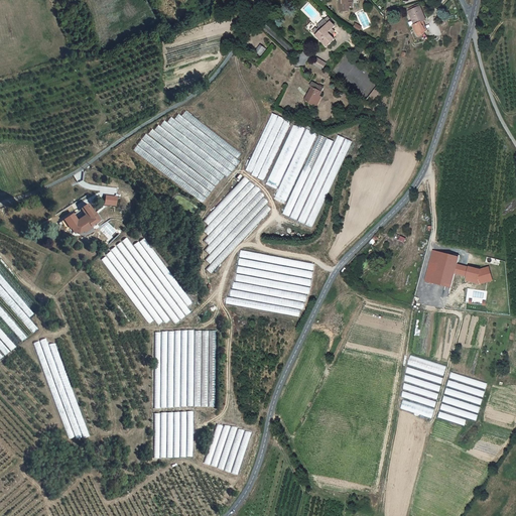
[(341,10),(349,10),(348,7),(352,7),(351,0),(342,0),(342,3),(341,3),(341,10)]
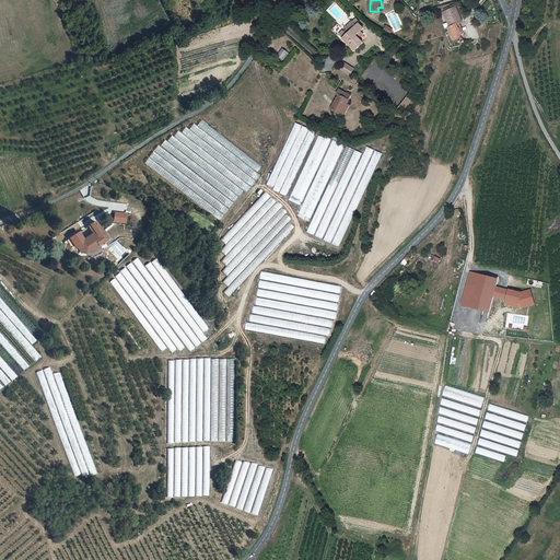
[(457,7),(445,11),(451,25),(450,26),(453,34),(463,31),(462,27),(459,26),(458,23),(463,21),(457,7)]
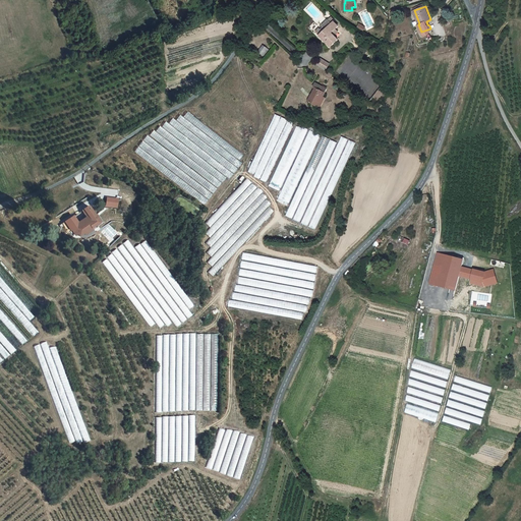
[(323,29),(320,31),(322,33),(317,36),(329,48),(337,41),(333,36),(337,32),(335,30),(336,27),(333,23),(325,31),(323,29)]
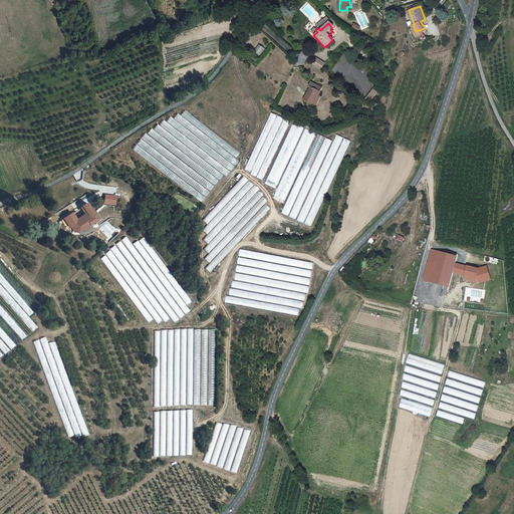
[(351,28),(357,31),(359,25),(353,23),(351,28)]
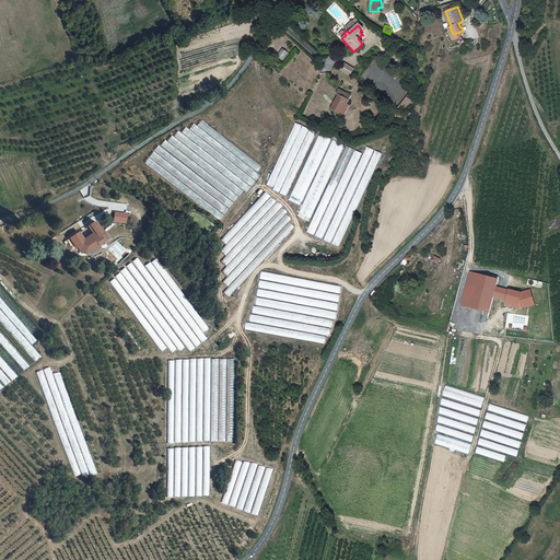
[(288,54),(281,49),(276,57),(282,61),(288,54)]
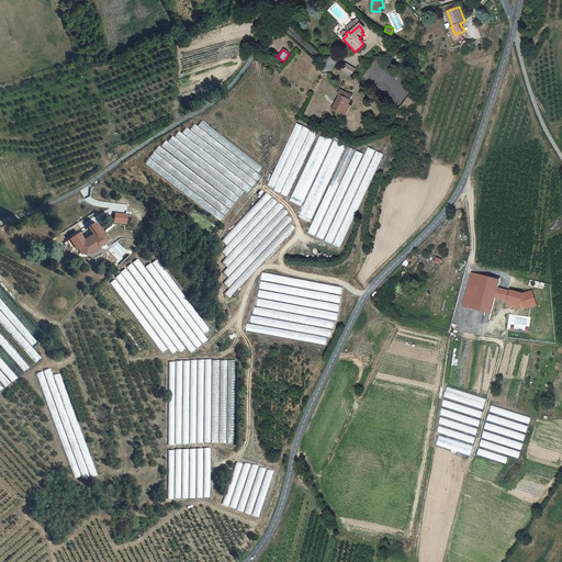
[(336,66),(345,72),(349,67),(340,60),(336,66)]
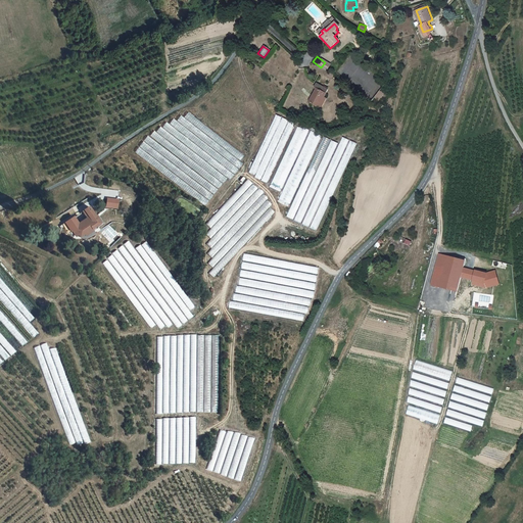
[(316,90),(307,103),(317,107),(323,97),(327,90),(317,83),(314,88),(316,90)]
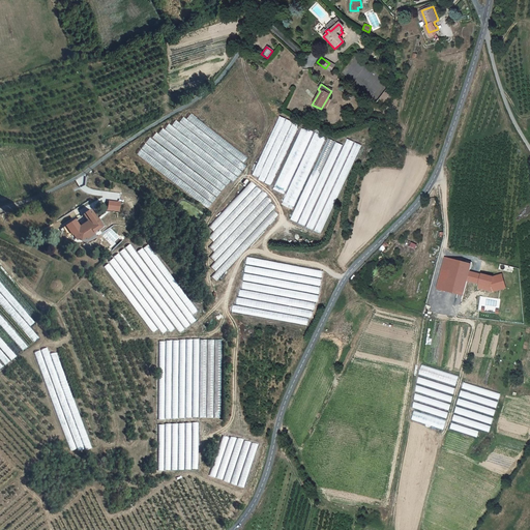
[(324,111),(330,100),(327,98),(321,109),(324,111)]
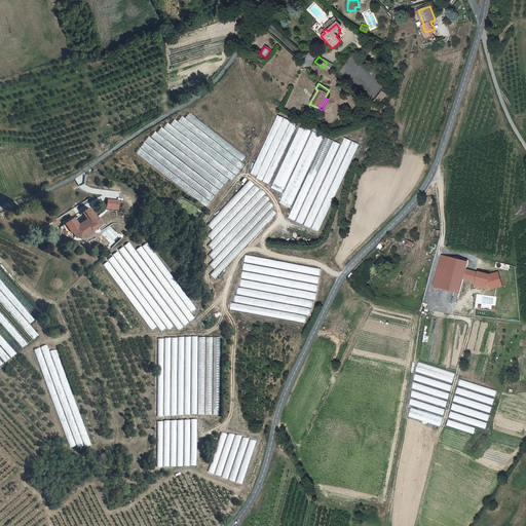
[(190,113),(186,118),(241,161),(246,156),(190,113)]
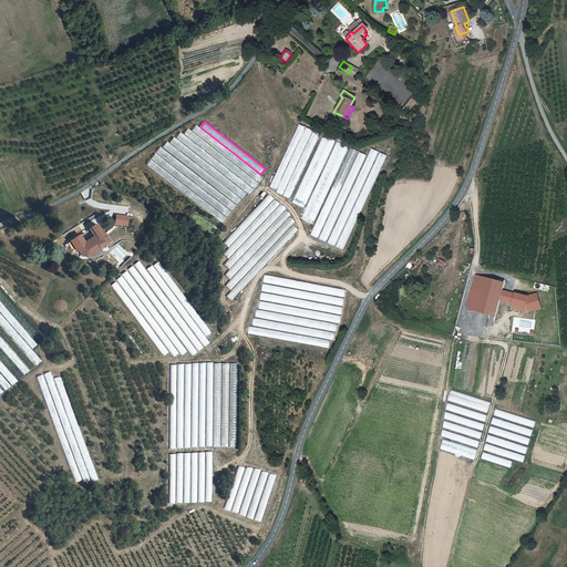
[(269,187),(276,189),(306,127),(299,124),(269,187)]
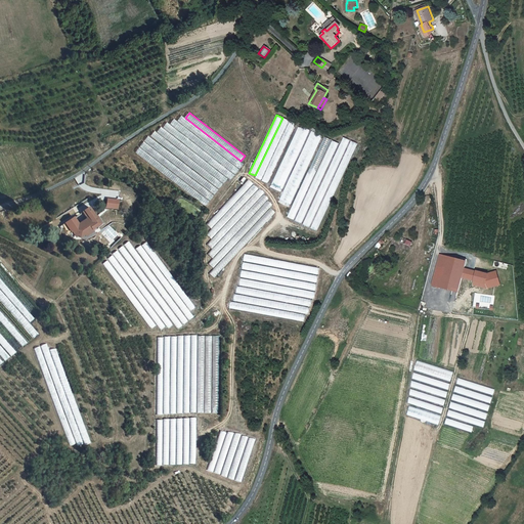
[(181,116),(177,121),(239,169),(244,164),(181,116)]
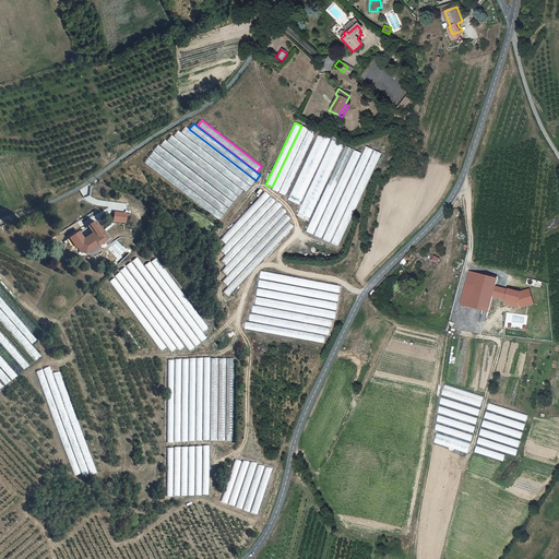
[(272,189),(278,192),(308,129),(301,126),(272,189)]
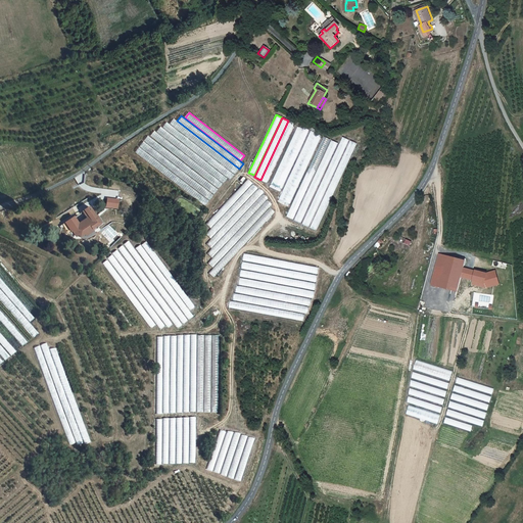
[(174,119),(170,124),(235,174),(239,169),(174,119)]
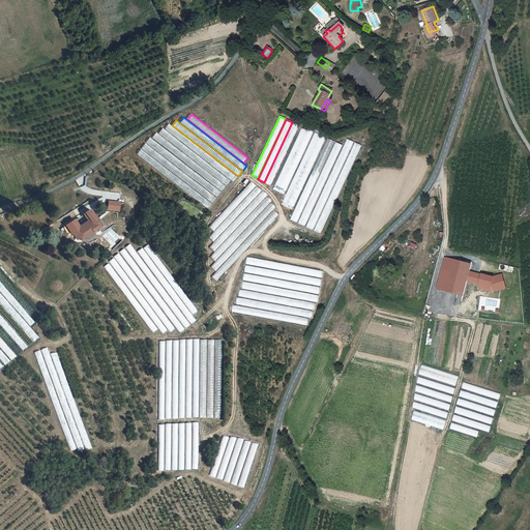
[(265,182),(271,185),(299,125),(293,122),(265,182)]
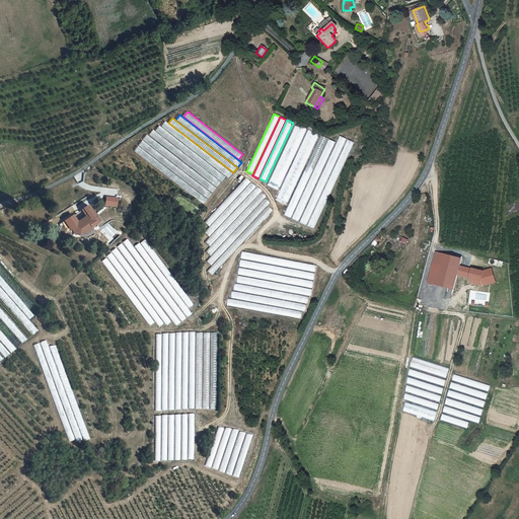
[(165,121),(161,127),(228,178),(233,173),(165,121)]
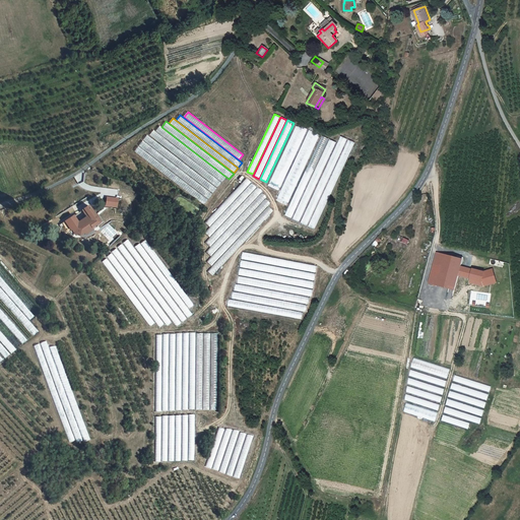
[(297,124),(269,183),(280,188),(308,129),(297,124)]
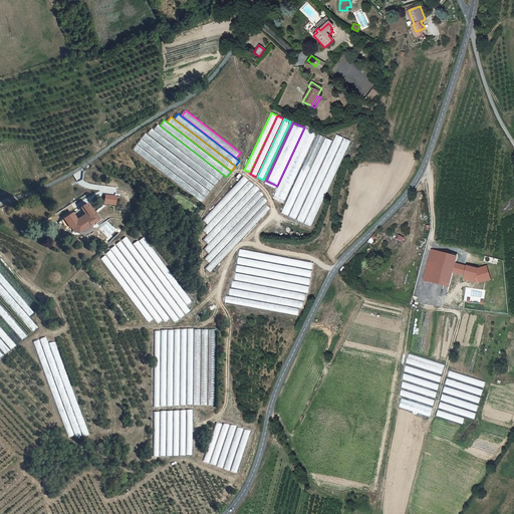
[(158,124),(154,130),(220,181),(224,176),(158,124)]
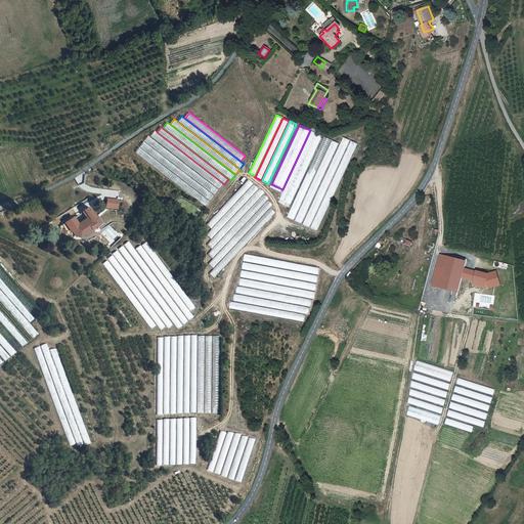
[(155,131),(150,136),(219,189),(224,184),(155,131)]
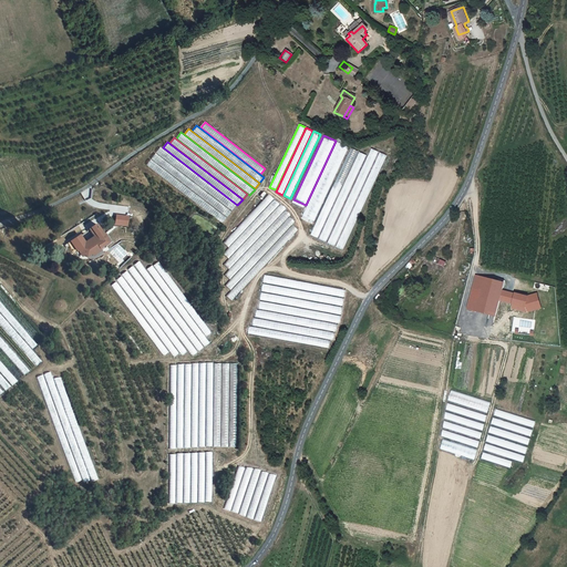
[(302,216),(315,222),(349,147),(337,142),(302,216)]
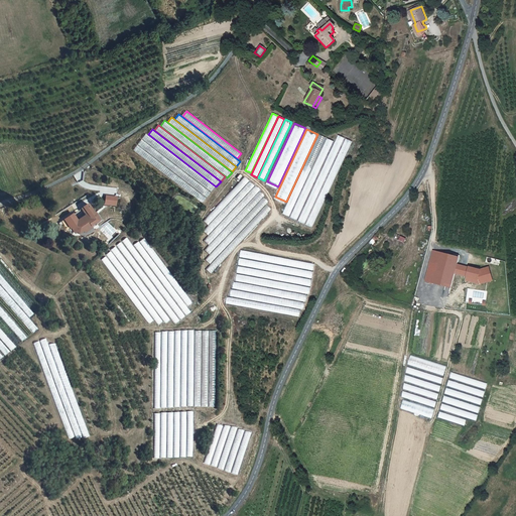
[(146,134),(142,139),(212,191),(216,186),(146,134)]
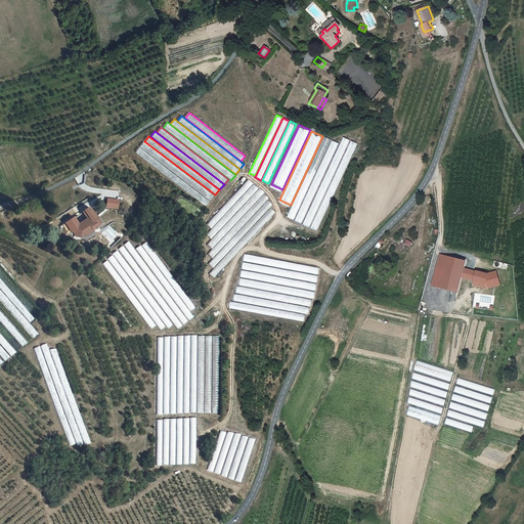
[(294,220),(331,139),(324,136),(288,217),(294,220)]
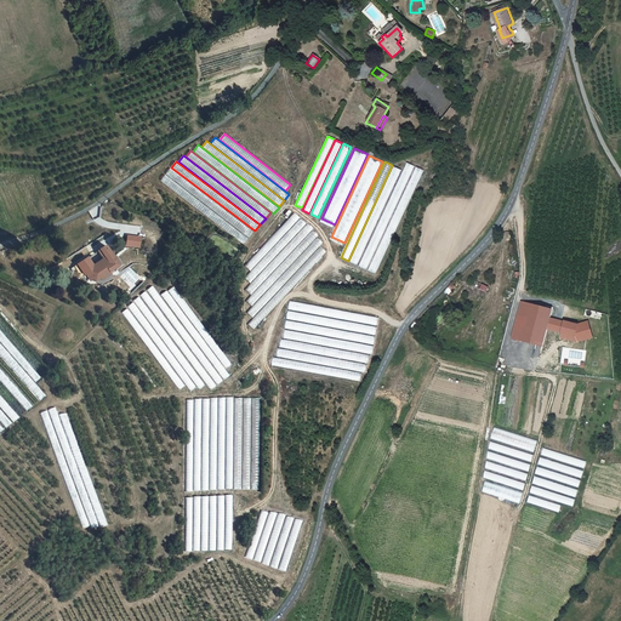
[(406,163),(358,266),(366,269),(414,166),(406,163)]
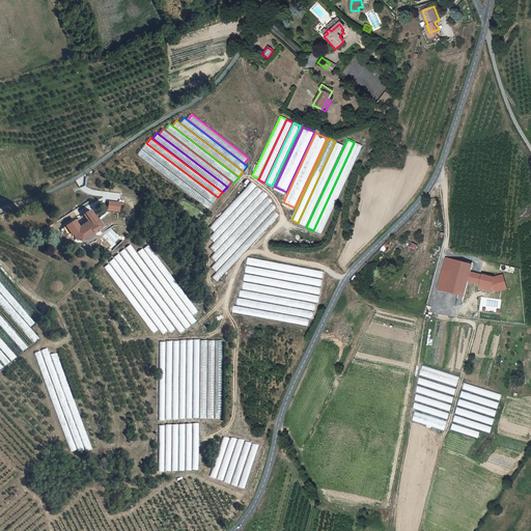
[(305,226),(343,145),(336,142),(299,223),(305,226)]
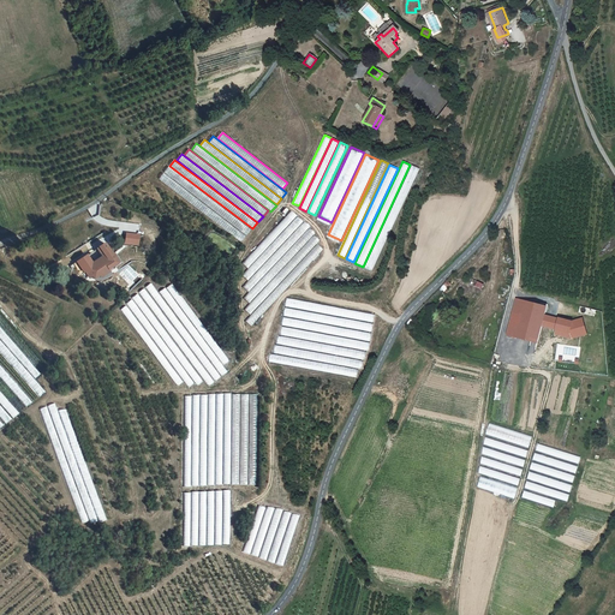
[(169,166),(165,172),(248,234),(252,228),(169,166)]
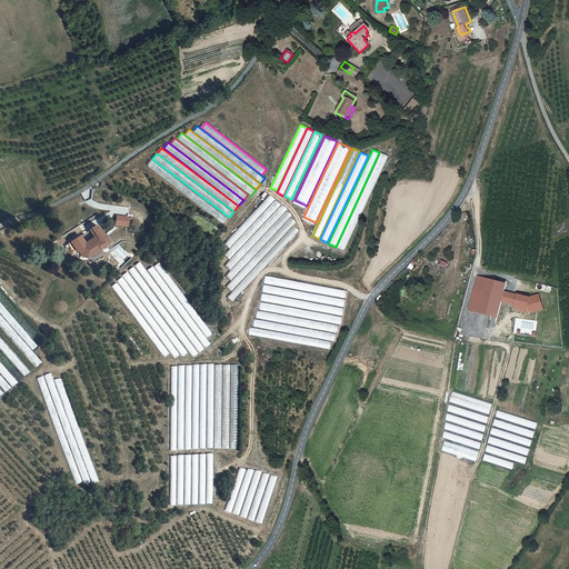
[(381,153),(337,248),(343,251),(388,157),(381,153)]
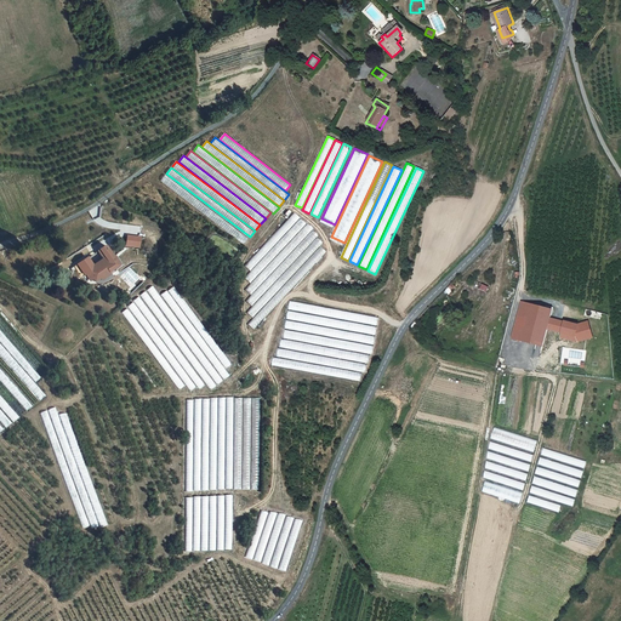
[(165,175),(161,181),(245,244),(249,238),(165,175)]
